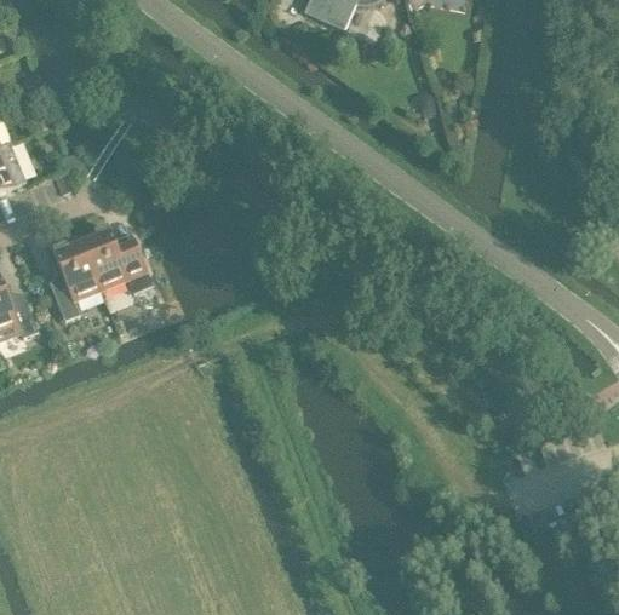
[(354,5),(355,6),(357,6),(362,7),(368,7),(373,5),(376,5),(378,4),(379,3),(382,0),(311,0),(305,13),(343,29),(354,5)]
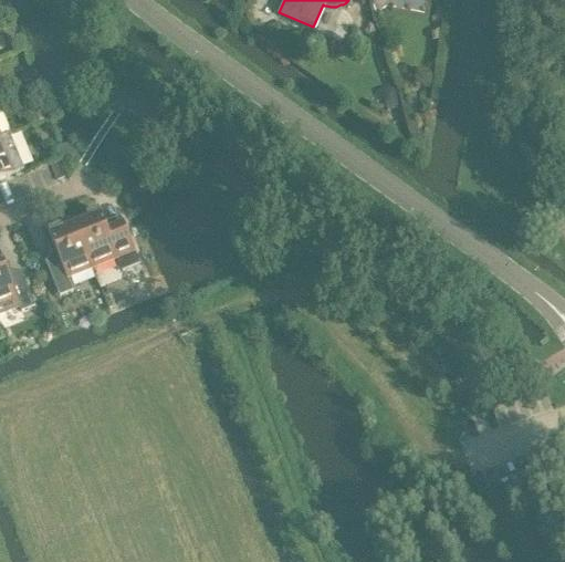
[(379,87),(385,108),(401,104),(396,83),(379,87)]
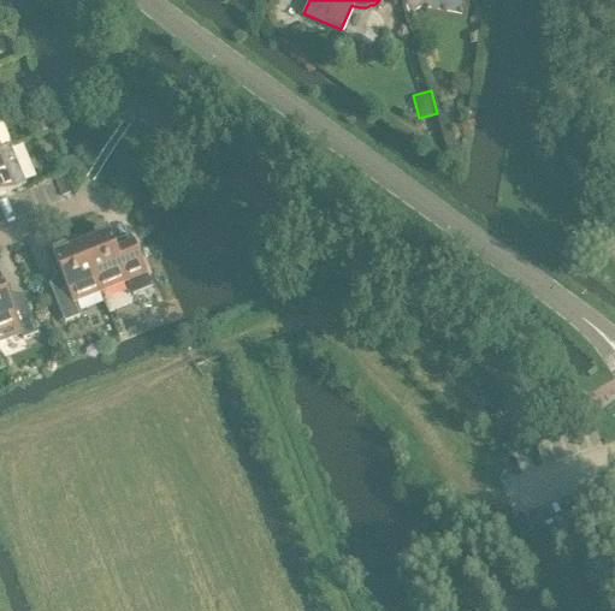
[(0,191),(25,182),(10,143),(0,148),(0,191)]
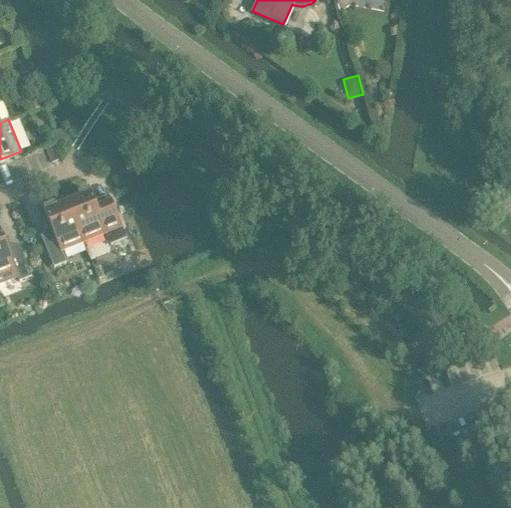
[(65,197),(83,240),(105,231),(110,242),(126,236),(108,194),(93,200),(88,188),(65,197)]
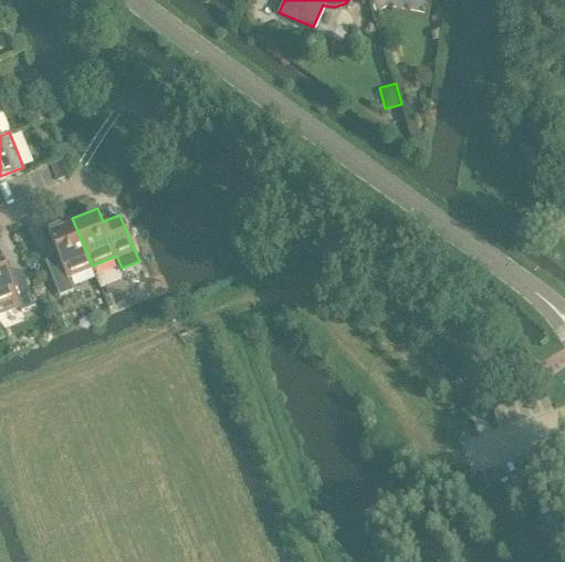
[(67,276),(92,266),(72,218),(46,229),(53,243),(49,248),(52,250),(44,261),(45,261),(59,293),(73,289),(67,276)]
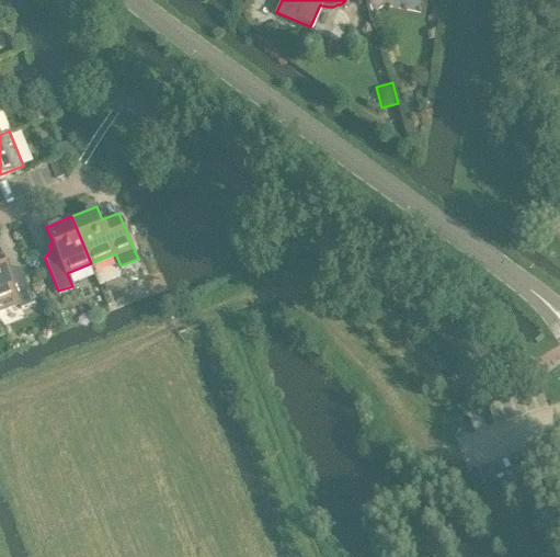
[(0,309),(19,302),(21,306),(34,302),(22,269),(22,266),(8,264),(9,262),(2,261),(3,260),(0,252),(0,309)]
